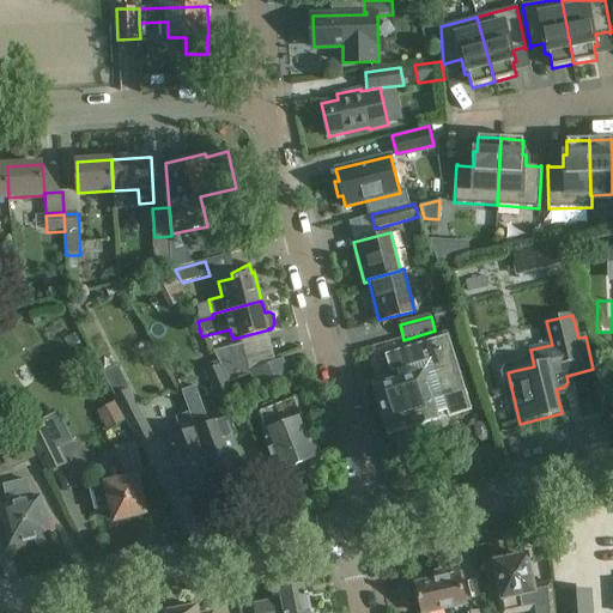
[(398,369),(400,378),(374,387),(389,437),(395,435),(398,441),(406,445),(432,437),(437,429),(435,423),(473,411),(449,334),(386,354),(392,371),(398,369)]
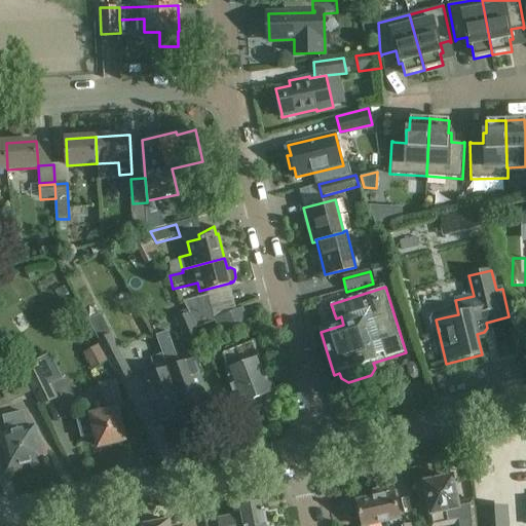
[(188,312),(211,306),(209,297),(184,303),(188,312)]
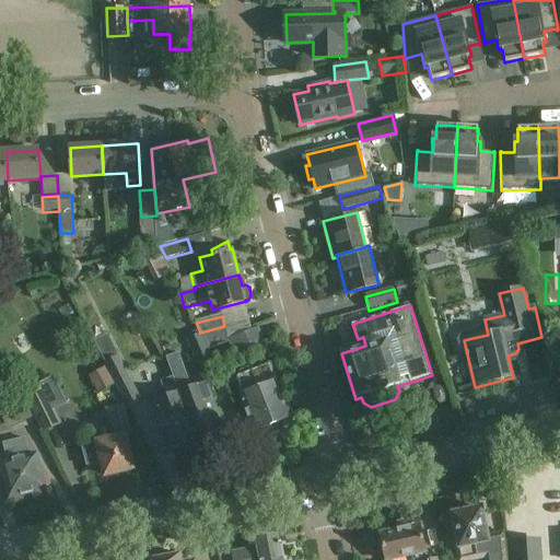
[(224,326),(200,333),(210,351),(229,341),(235,358),(266,346),(259,329),(252,331),(251,328),(228,337),(224,326)]
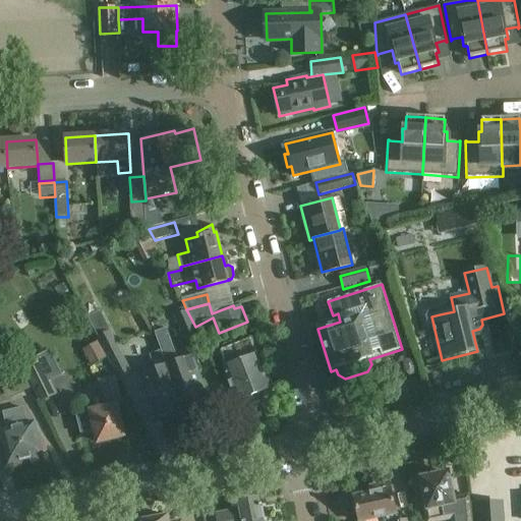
[(199,338),(186,311),(175,317),(188,344),(199,338)]
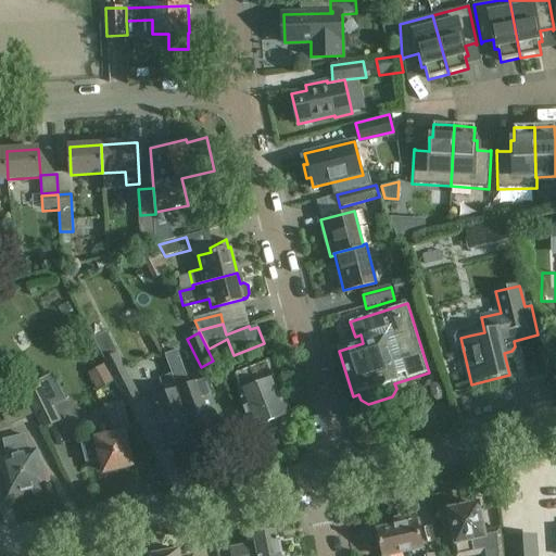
[(444,345),(450,365),(459,362),(454,343),(444,345)]
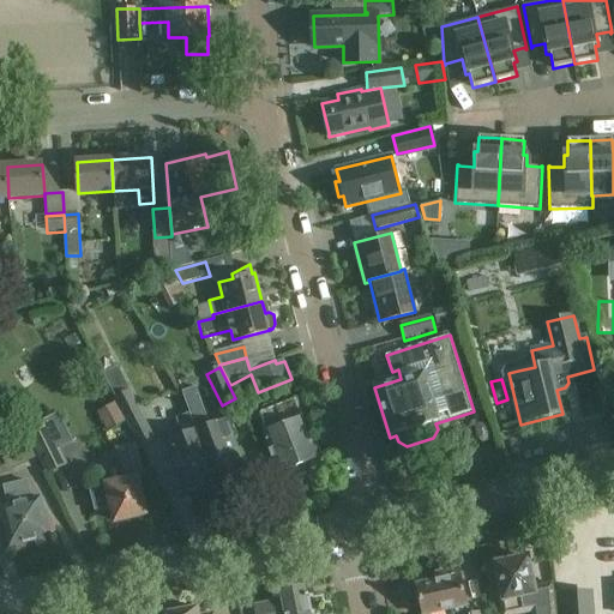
[(156,443),(130,391),(116,397),(144,450),(156,443)]
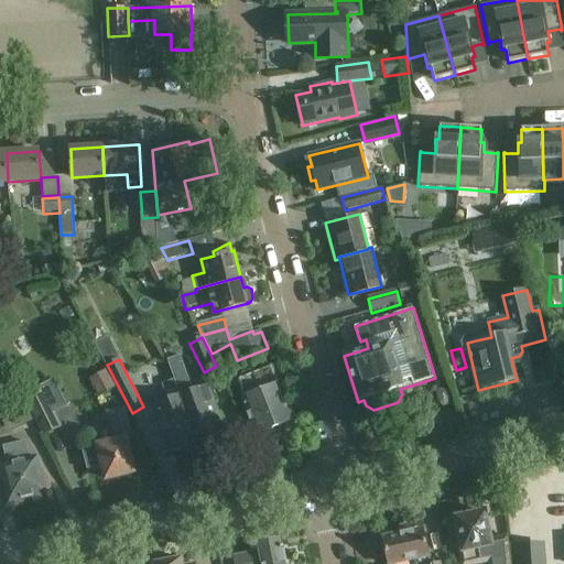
[(281,382),(280,382),(273,365),(236,379),(242,397),(242,398),(256,434),(295,420),(281,382)]
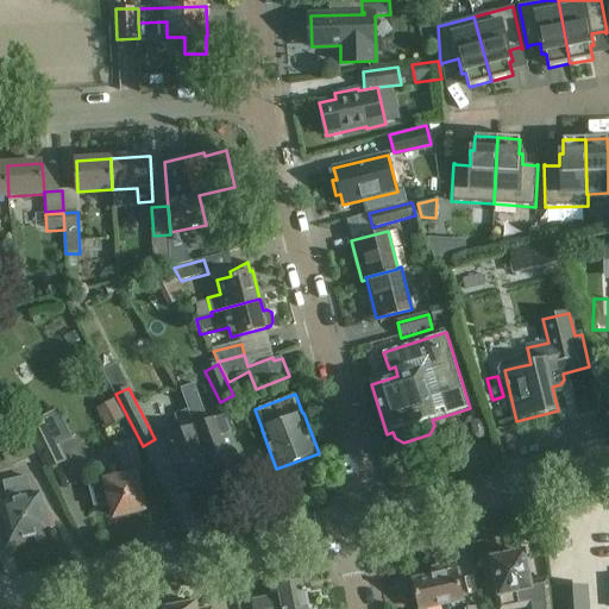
[(115,400),(98,409),(108,427),(125,418),(115,400)]
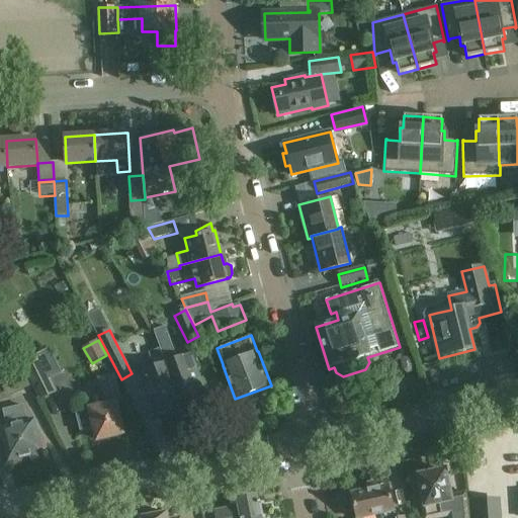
[(149,351),(152,359),(163,355),(160,347),(149,351)]
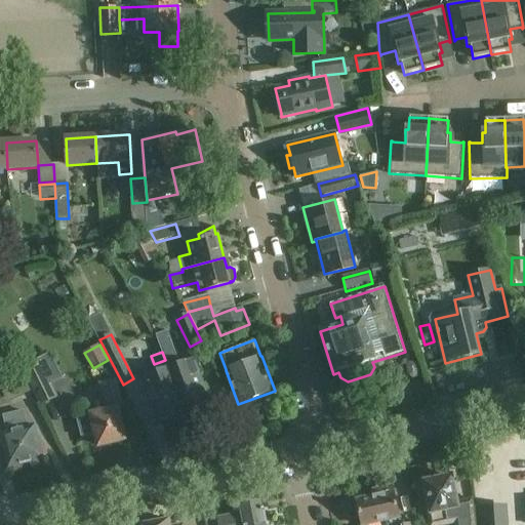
[(165,360),(186,419),(197,415),(194,408),(211,402),(195,357),(178,363),(176,356),(165,360)]
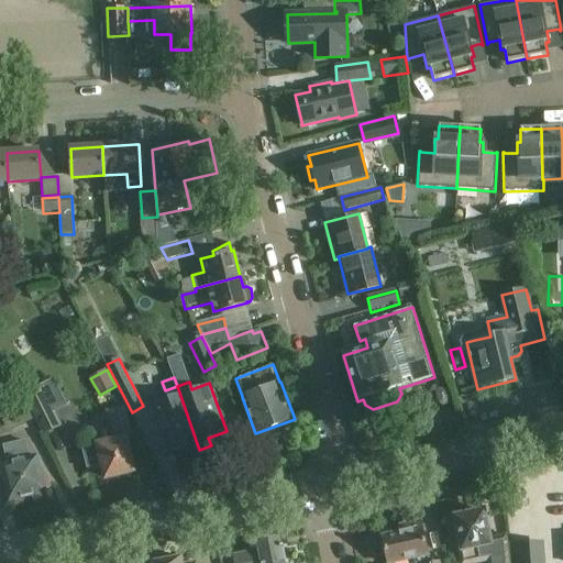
[(62,427),(42,386),(23,395),(44,437),(62,427)]
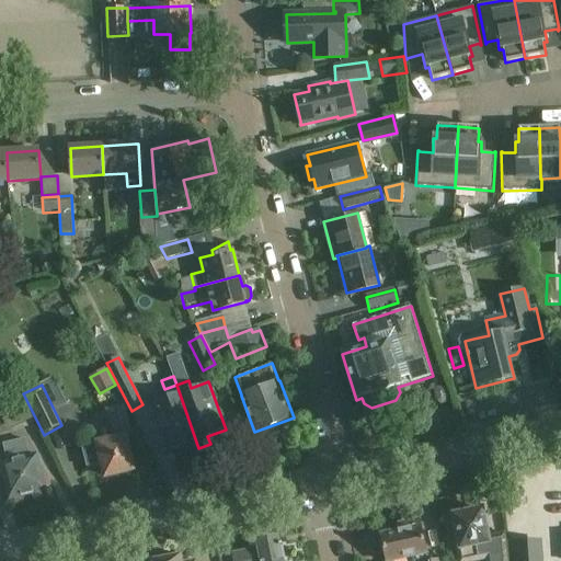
[(167,397),(149,403),(156,423),(167,451),(184,445),(187,453),(198,448),(176,385),(164,389),(167,397)]
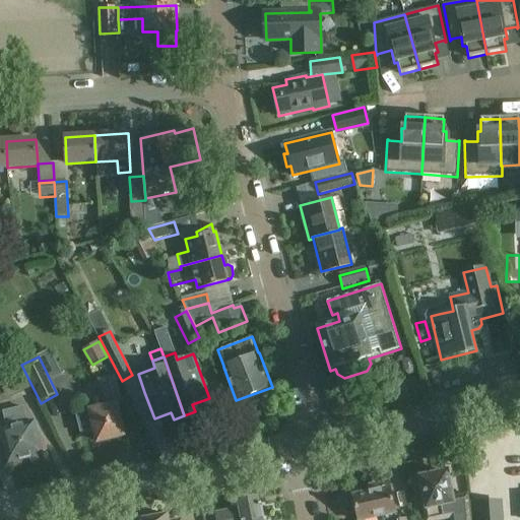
[(116,375),(98,380),(105,408),(78,414),(82,432),(95,429),(99,441),(124,435),(118,407),(124,405),(116,375)]
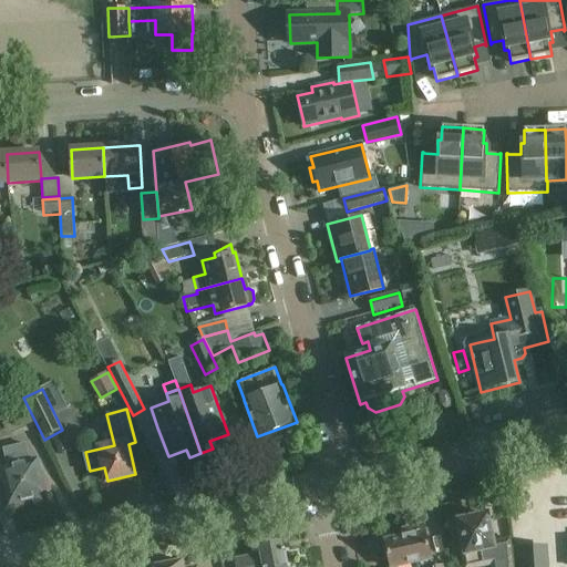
[(38,459),(30,460),(26,444),(2,450),(7,466),(0,468),(9,505),(47,496),(38,459)]
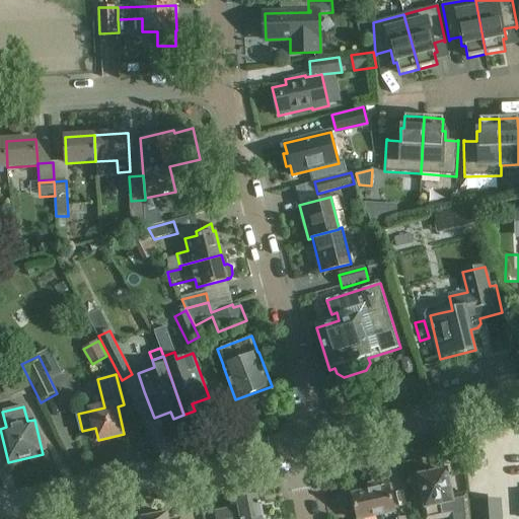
[(419,476),(424,503),(421,503),(423,518),(464,518),(462,501),(453,502),(451,491),(450,492),(446,472),(434,474),(434,471),(422,473),(422,476),(419,476)]
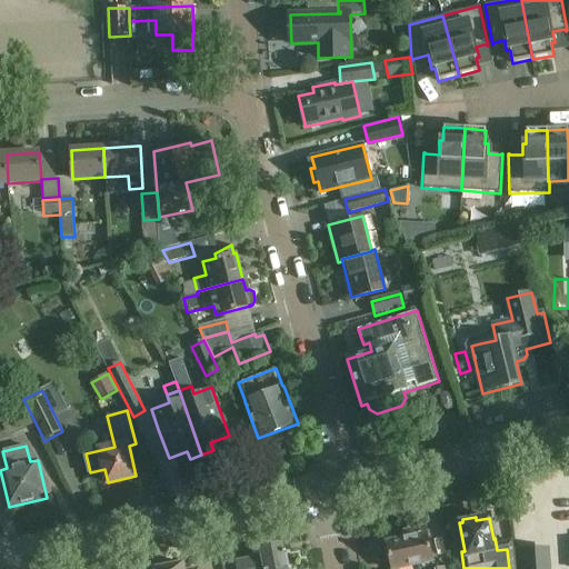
[(425,528),(410,531),(411,537),(387,541),(391,568),(399,568),(431,562),(425,528)]
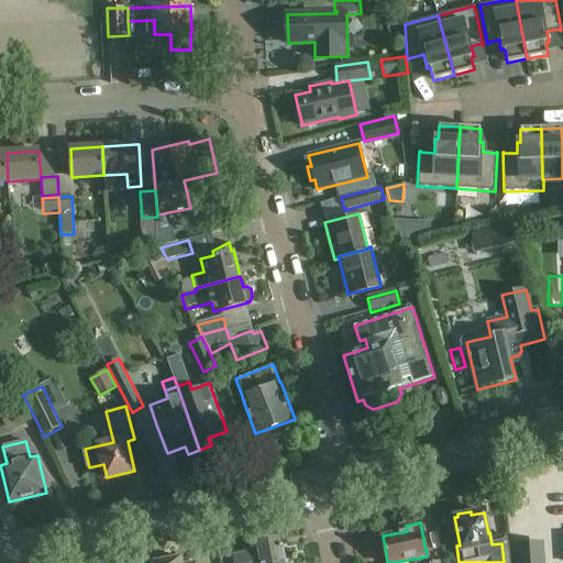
[(258,550),(251,551),(233,554),(234,562),(283,562),(283,561),(286,560),(284,544),(280,545),(279,537),(257,542),(258,550)]
